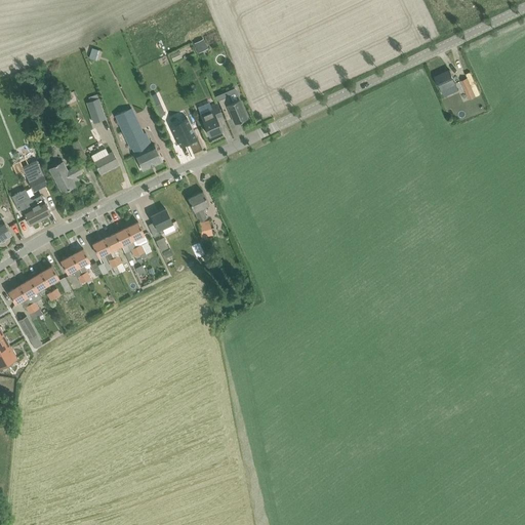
[(194,43),(197,49),(206,44),(203,38),(194,43)]
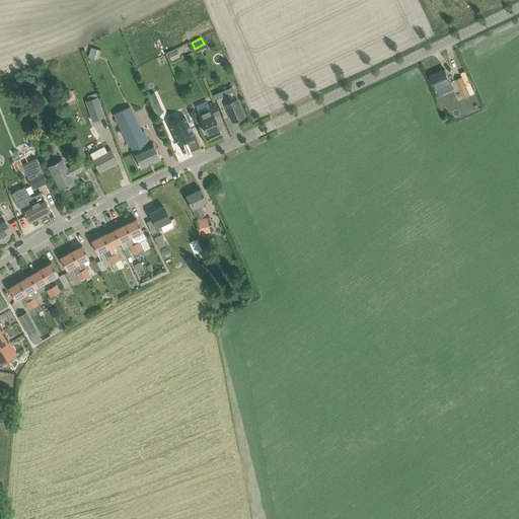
[(445,69),(430,76),(436,88),(451,82),(445,69)]
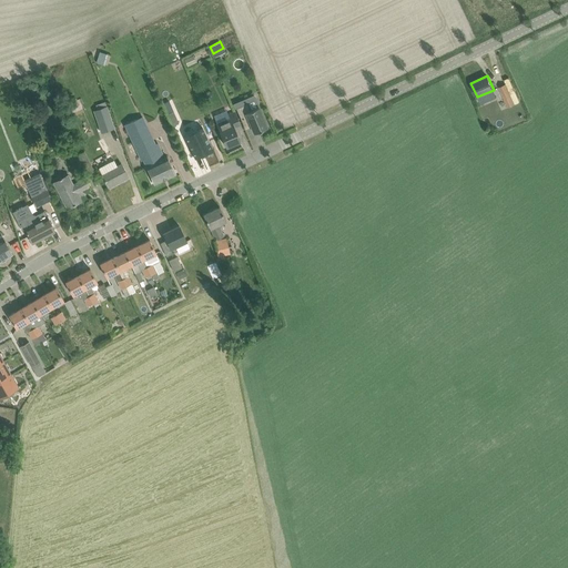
[(509,78),(505,80),(515,104),(520,102),(509,78)]
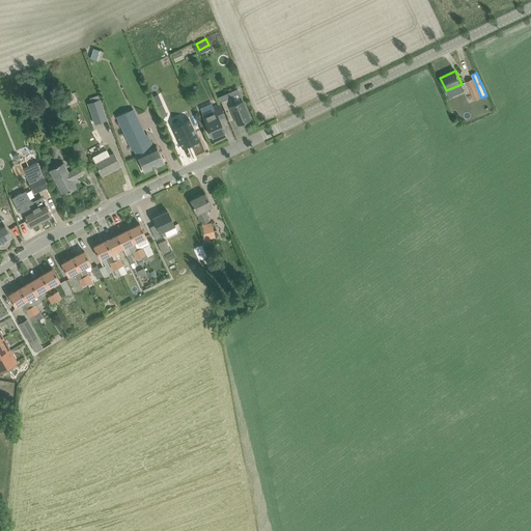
[(472,92),(478,90),(473,79),(467,81),(472,92)]
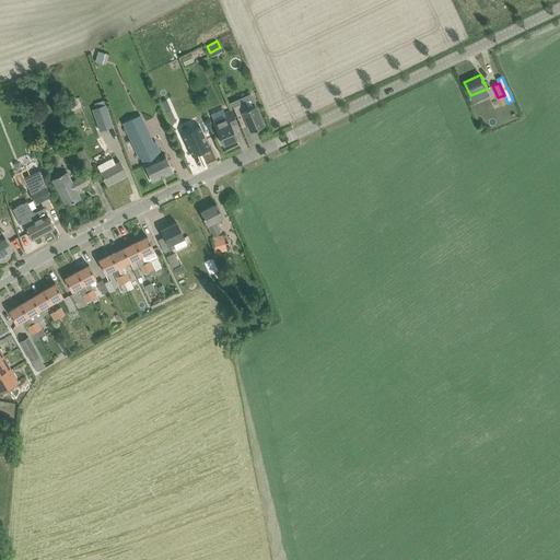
[(504,95),(498,97),(501,106),(508,103),(504,95)]
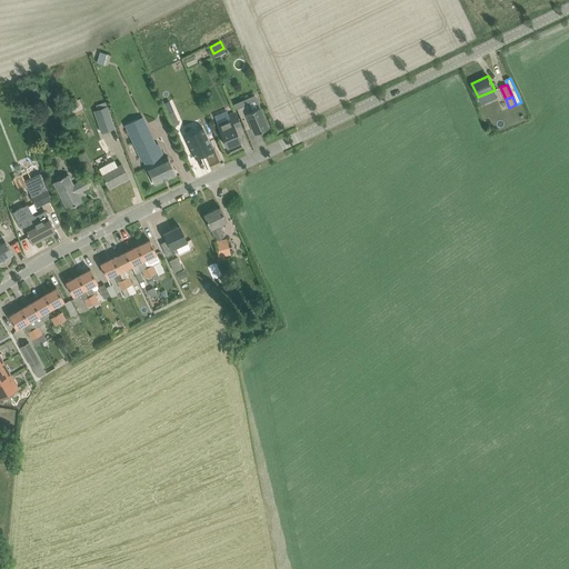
[(258,136),(271,130),(262,108),(255,112),(251,106),(239,109),(245,122),(251,119),(258,136)]
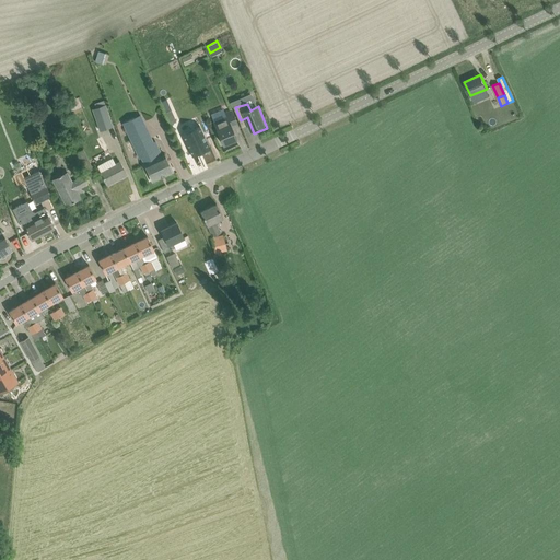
[(105,105),(93,109),(101,130),(103,130),(113,126),(105,105)]
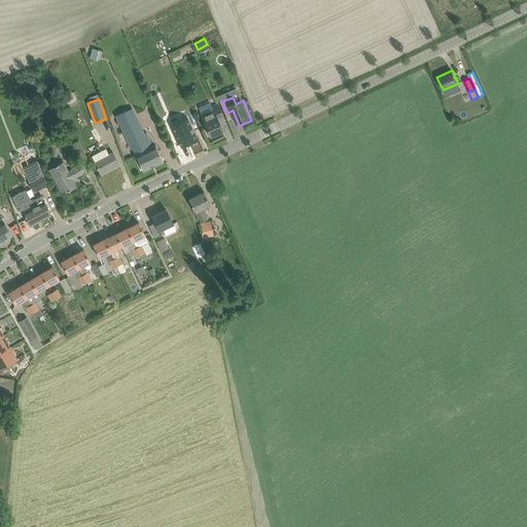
[(166,114),(161,103),(156,105),(162,116),(166,114)]
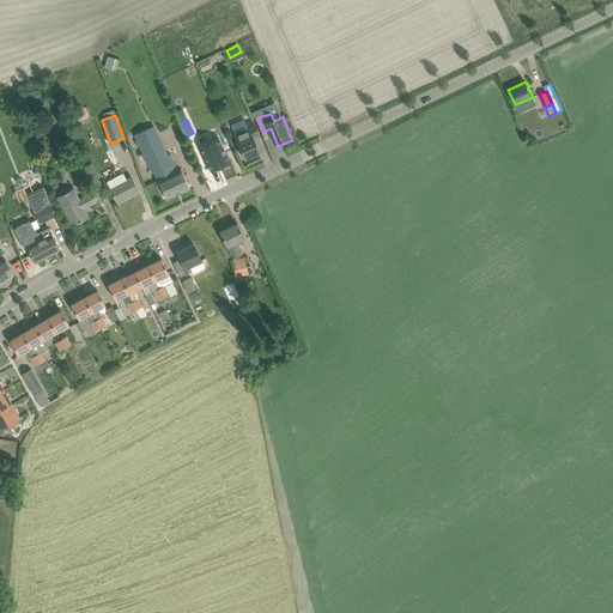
[(253,137),(260,134),(254,121),(247,123),(248,127),(234,134),(244,158),(260,151),(253,137)]
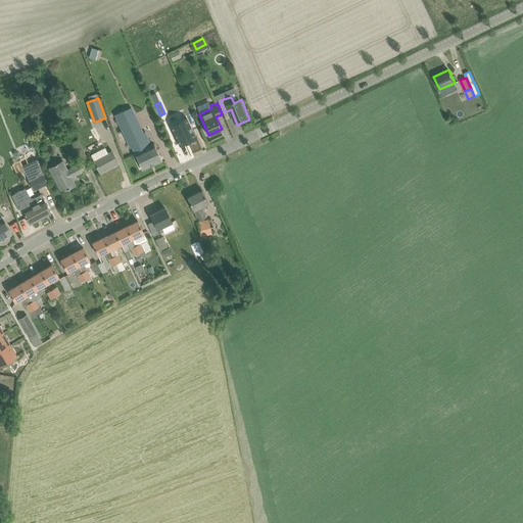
[(114,114),(132,147),(131,147),(136,157),(134,158),(135,161),(137,160),(142,169),(161,159),(154,144),(149,146),(131,107),(114,114)]
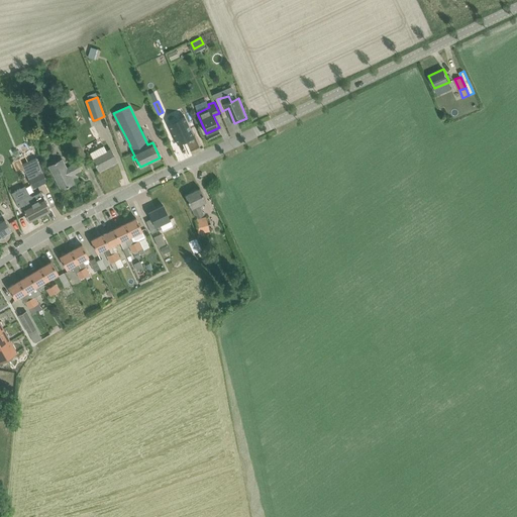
[(169,125),(177,145),(194,138),(185,118),(169,125)]
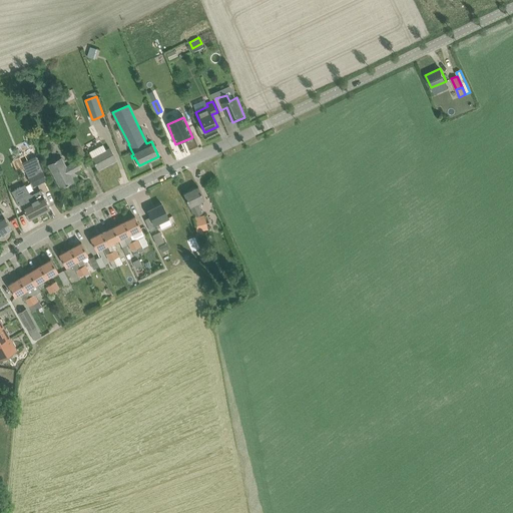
[(85,154),(76,136),(67,140),(76,158),(85,154)]
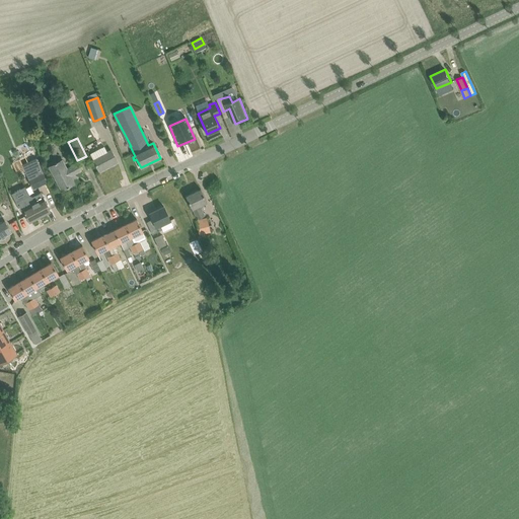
[(112,149),(107,152),(104,146),(90,153),(93,159),(99,170),(118,160),(112,149)]
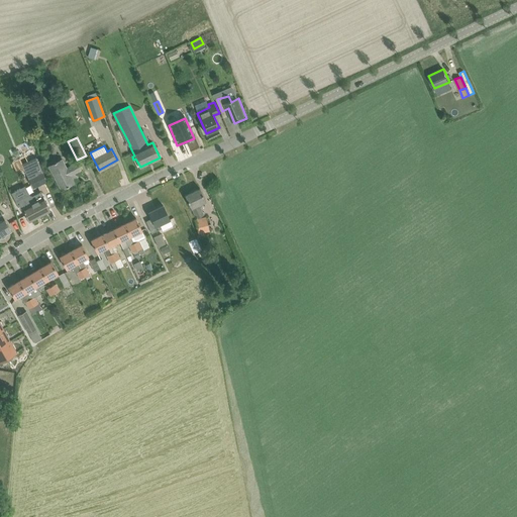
[(67,169),(66,167),(62,159),(49,166),(54,174),(62,190),(74,183),(70,175),(81,169),(78,163),(67,169)]
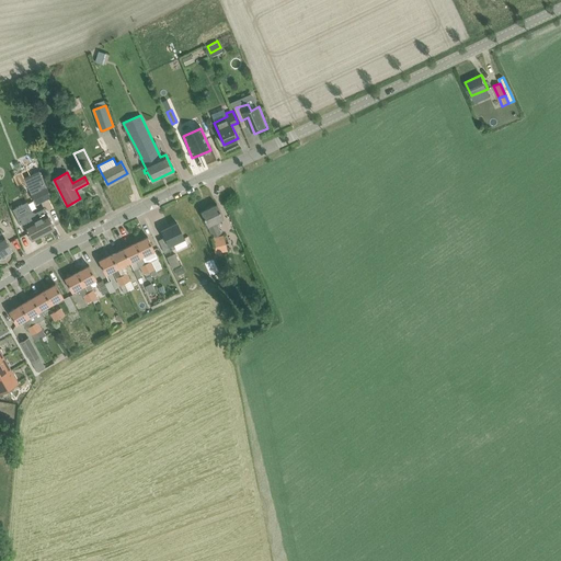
[(46,185),(31,193),(36,204),(52,196),(46,185)]
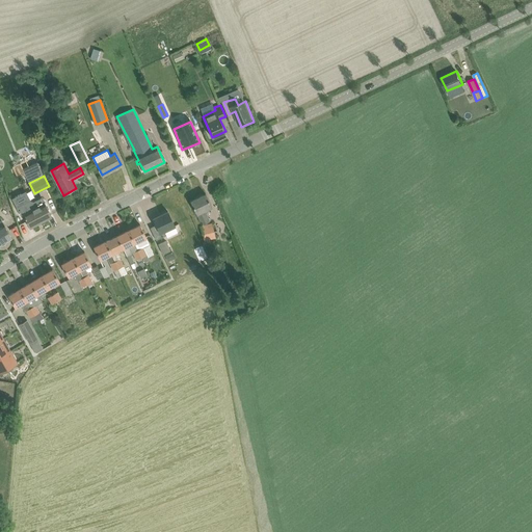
[(206,193),(190,201),(196,214),(197,214),(203,224),(210,220),(205,210),(212,207),(206,193)]
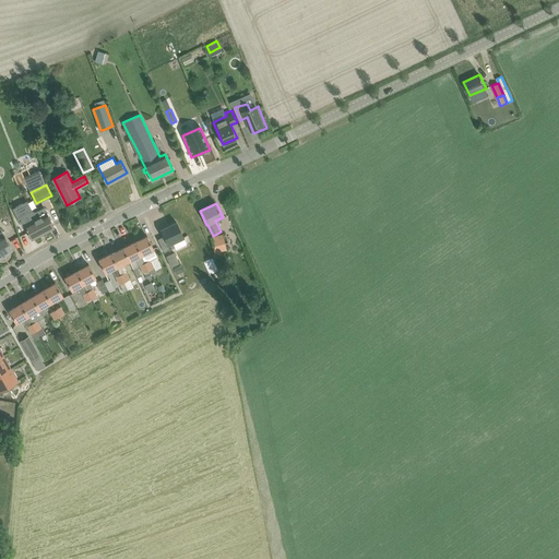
[(44,207),(35,212),(32,211),(18,217),(22,227),(24,225),(32,239),(55,227),(47,213),(44,207)]
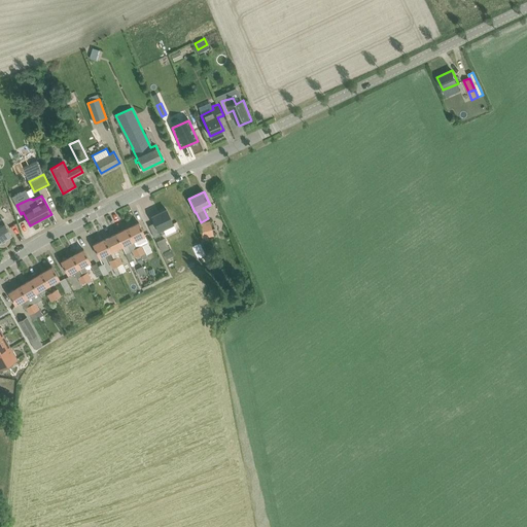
[(173,223),(166,209),(151,216),(154,222),(149,225),(154,238),(165,233),(163,229),(173,223)]
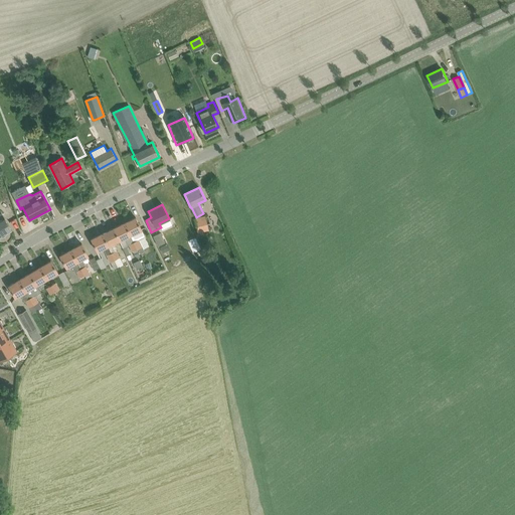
[(0,236),(12,230),(4,216),(0,218),(0,236)]
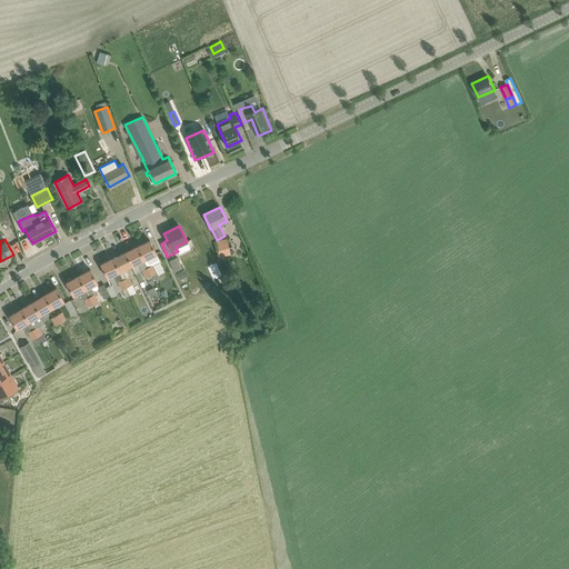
[(228,239),(215,242),(218,258),(231,255),(228,239)]
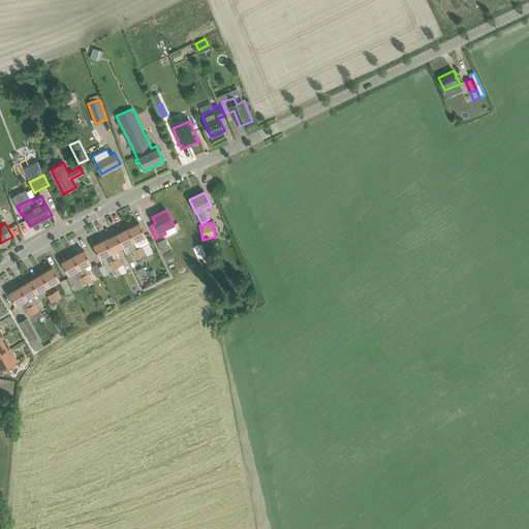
[(141,255),(142,255),(145,260),(148,258),(146,253),(143,246),(149,243),(145,236),(146,236),(139,223),(128,228),(141,255)]
